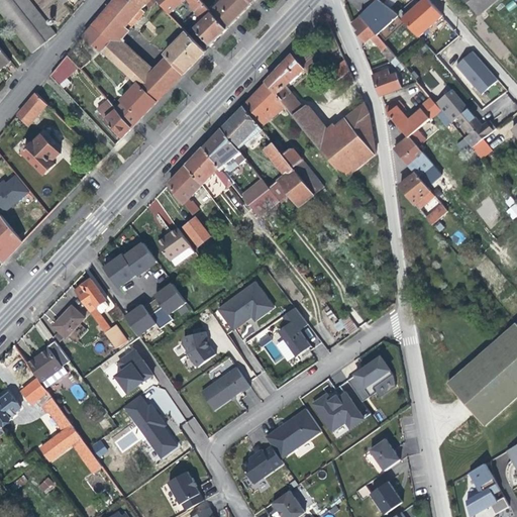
[(56,34),(28,0),(0,0),(0,11),(32,53),(56,34)]
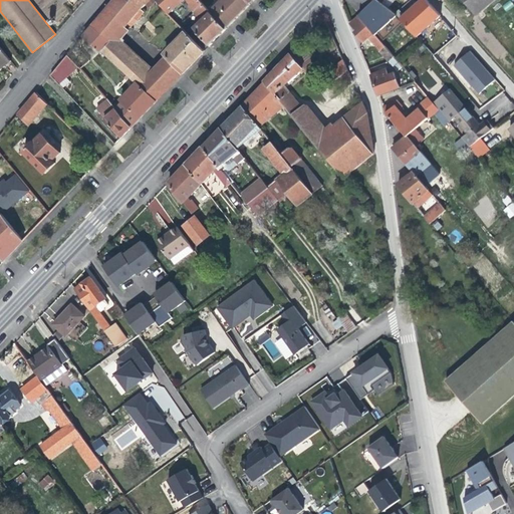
[(101,53),(112,62),(122,51),(118,47),(122,42),(116,36),(126,25),(134,17),(137,19),(144,12),(141,9),(150,0),(113,0),(99,18),(91,27),(109,43),(101,53)]
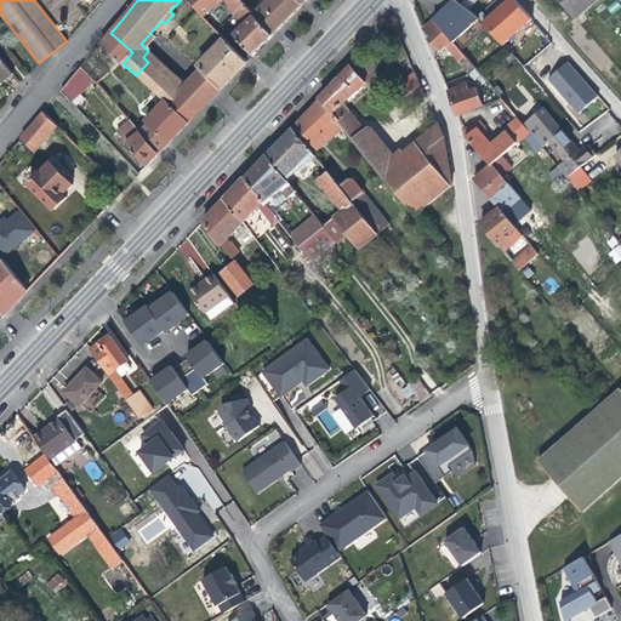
[(221,0),(188,0),(203,17),(215,6),(221,0)]
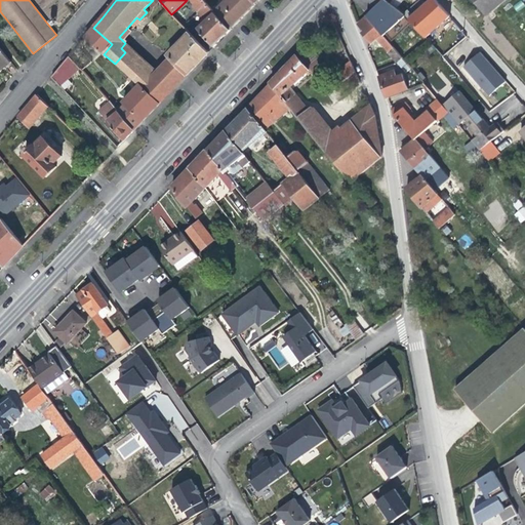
[(204,0),(188,0),(190,1),(192,0),(200,10),(202,13),(205,17),(202,19),(204,23),(214,11),(204,0)]
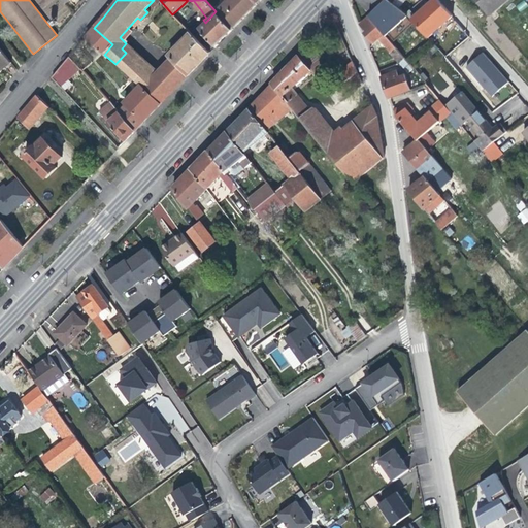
[(258,4),(253,0),(227,0),(216,11),(233,29),(245,15),(258,4)]
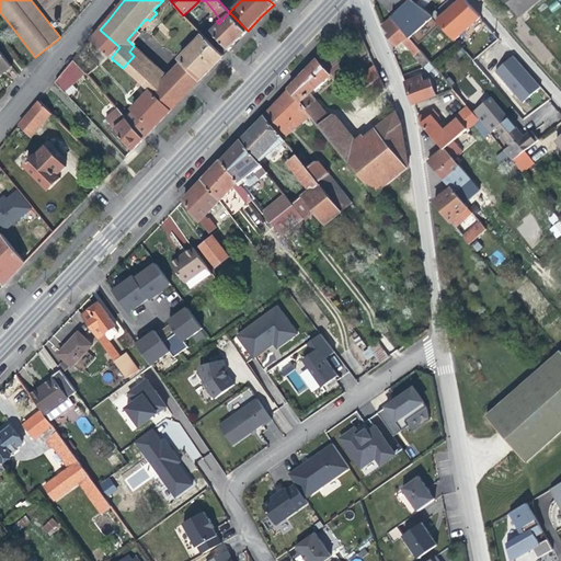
[(427,12),(420,7),(415,4),(410,0),(402,8),(392,18),(410,38),(434,15),(427,12)]
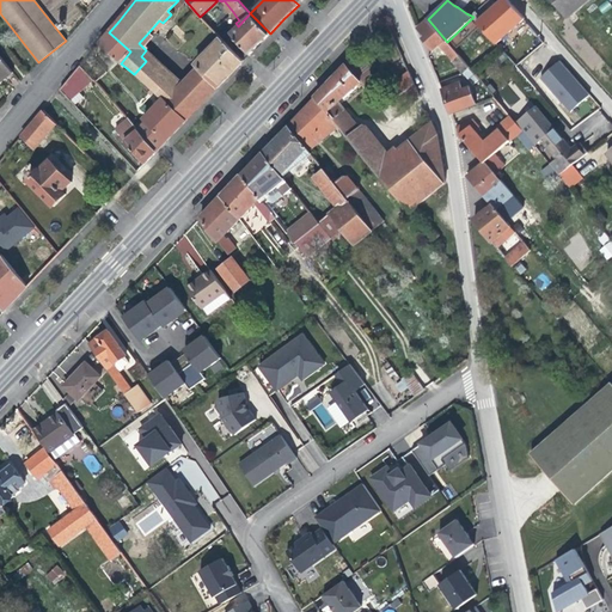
[(483,16),(477,20),(481,24),(496,42),(525,18),(509,0),(501,0),(497,4),(494,6),(483,16)]
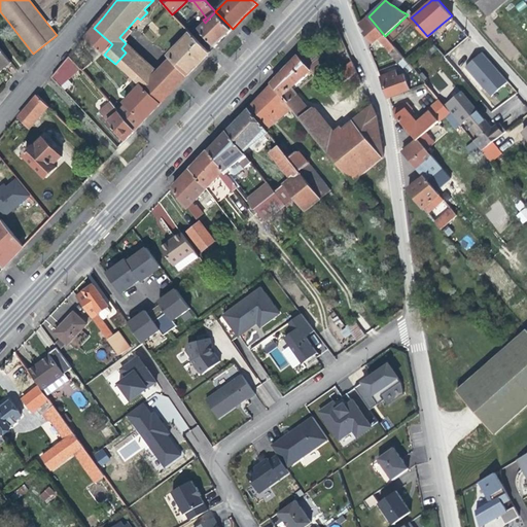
[(475,0),(488,15),(506,0),(475,0)]
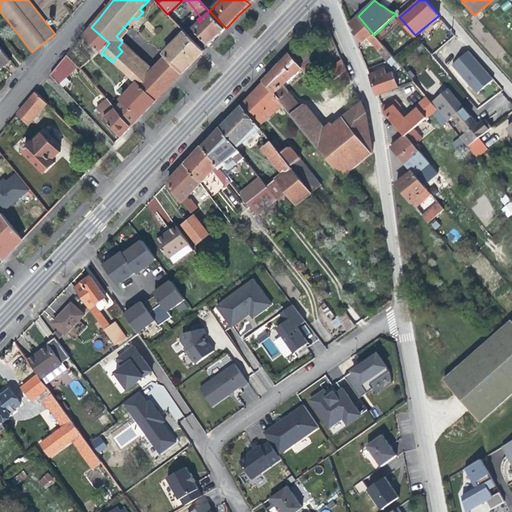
[(396,14),(399,17),(404,13),(398,5),(390,11),(396,14)]
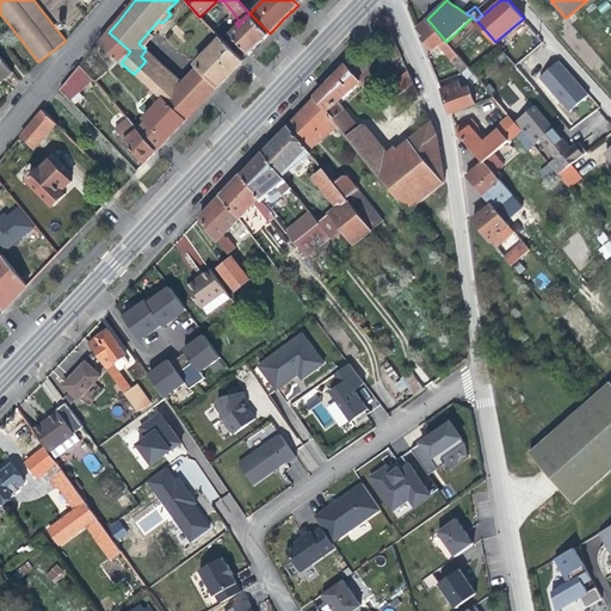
[(250,13),(238,26),(232,32),(250,55),(259,44),(270,34),(250,13)]
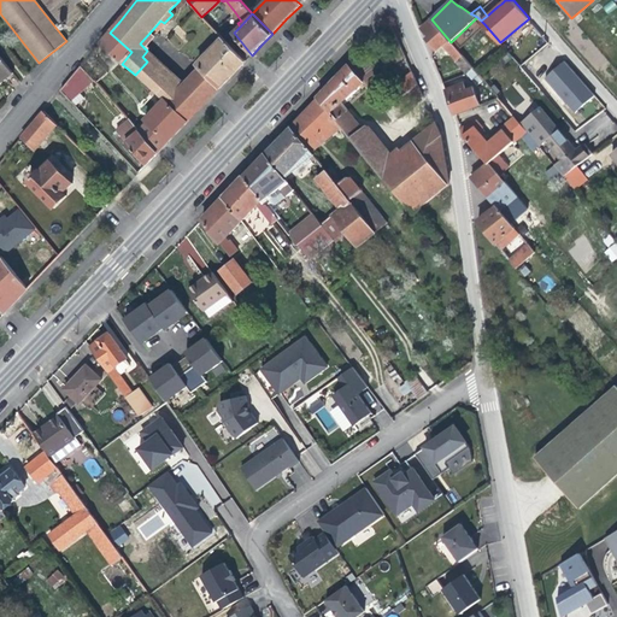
[(481,21),(477,17),(451,42),(457,50),(458,51),(485,24),(481,21)]
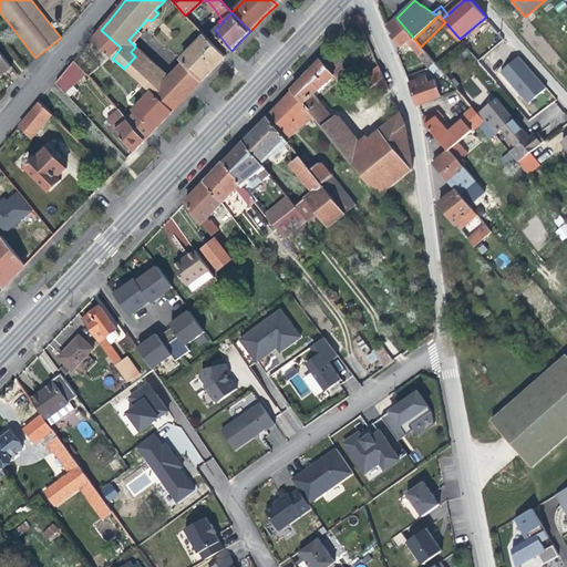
[(414,39),(397,18),(388,24),(394,32),(392,34),(397,40),(402,45),(406,41),(413,48),(414,47),(416,49),(420,45),(414,39)]
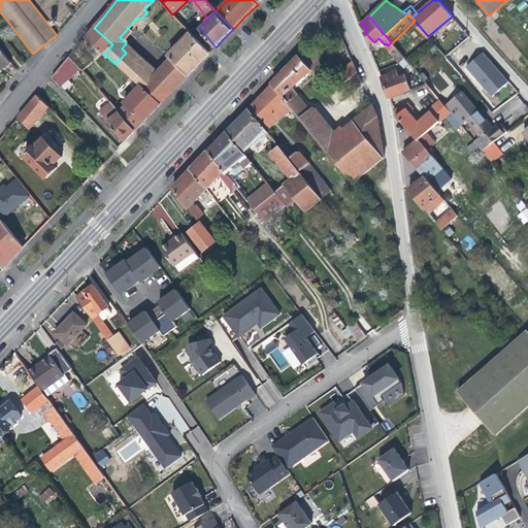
[(140,20),(137,18),(130,26),(133,29),(140,20)]
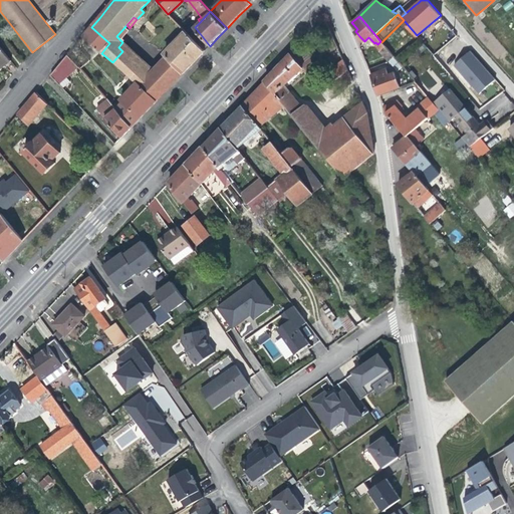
[(109,43),(91,27),(83,36),(101,53),(109,43)]
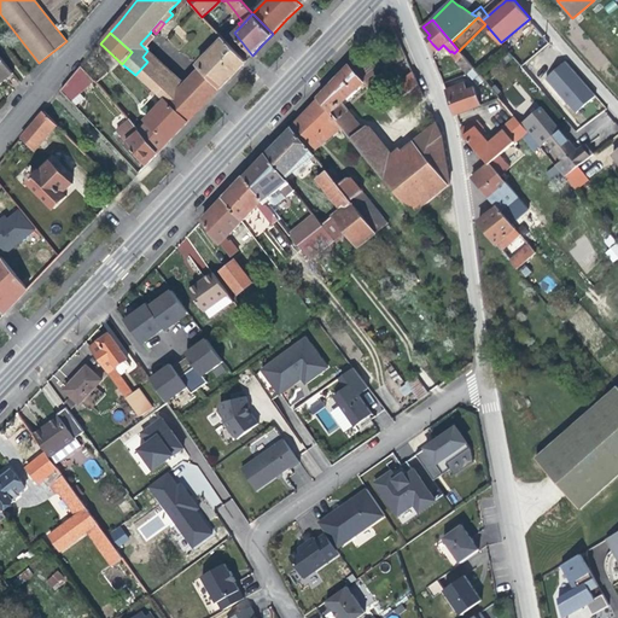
[(156,40),(149,35),(140,44),(147,50),(156,40)]
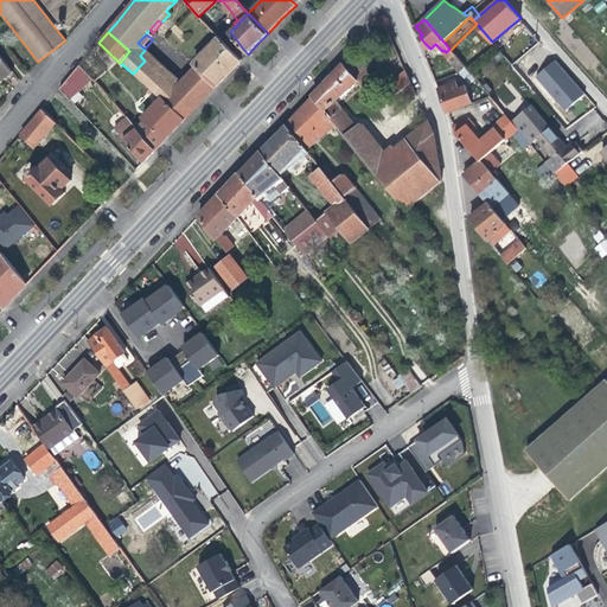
[(199,68),(218,85),(229,75),(243,61),(219,38),(195,63),(199,68)]
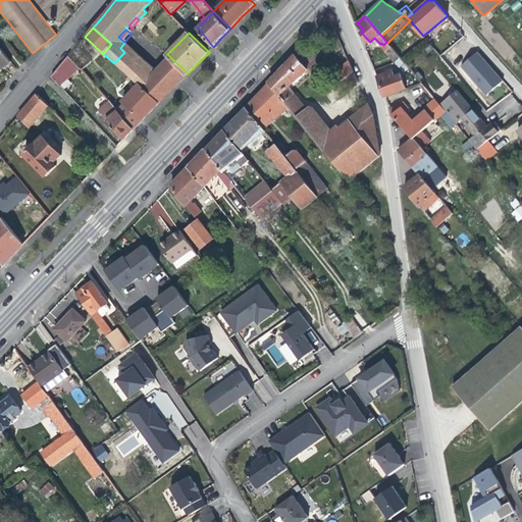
[(383,49),(396,63),(402,59),(387,43),(386,42),(383,45),(383,49)]
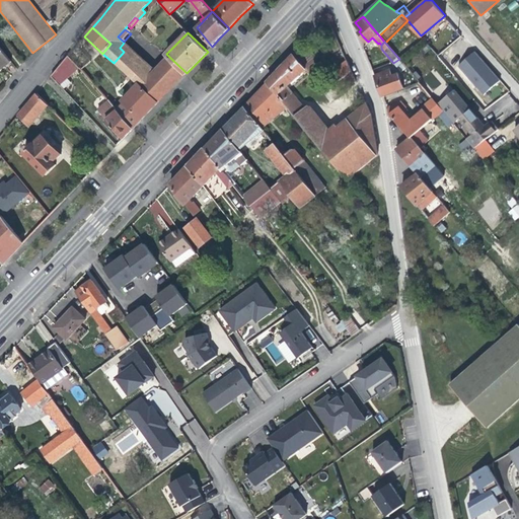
[(295,54),(307,69),(316,60),(304,45),(295,54)]
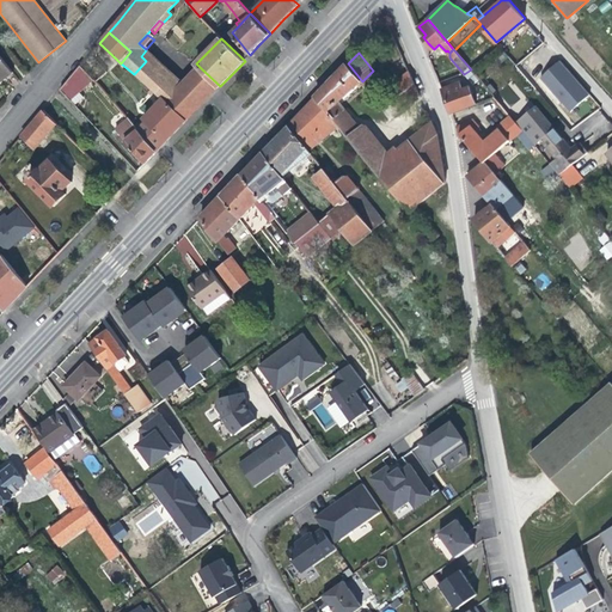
[(12,72),(0,55),(0,80),(2,79),(12,72)]
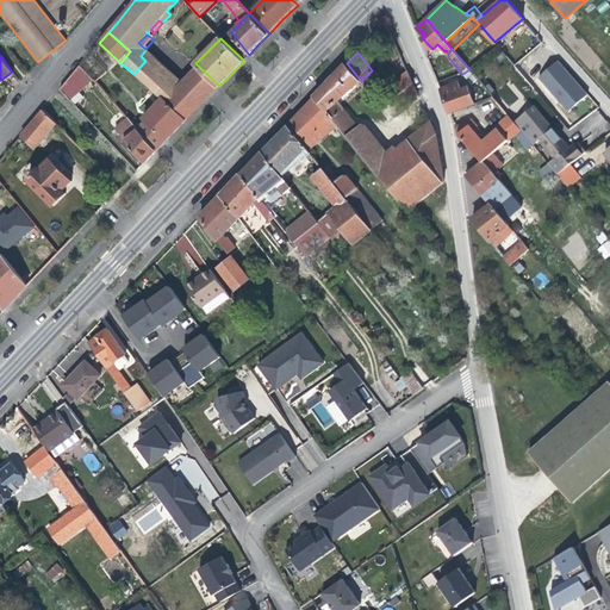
[(150,64),(145,61),(134,74),(138,79),(150,64)]
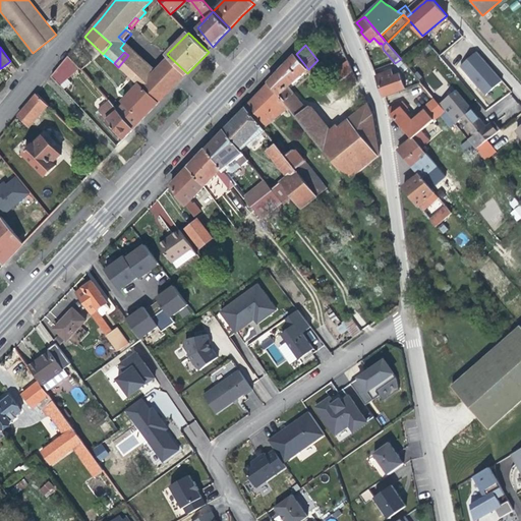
[(485,95),(502,80),(488,65),(476,52),(460,66),(485,95)]
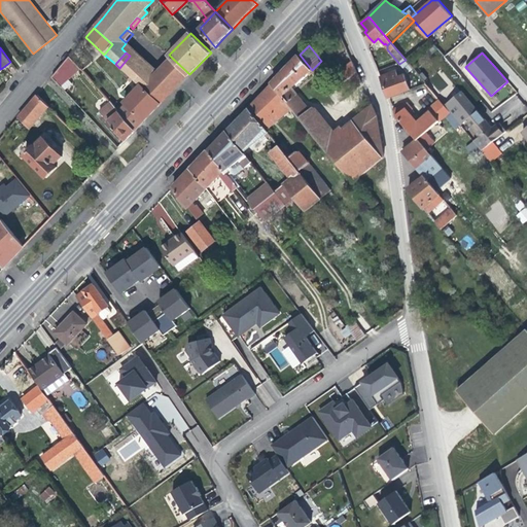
[(273,82),(286,98),(292,92),(309,74),(311,76),(315,73),(312,70),(300,55),(286,69),(273,82)]
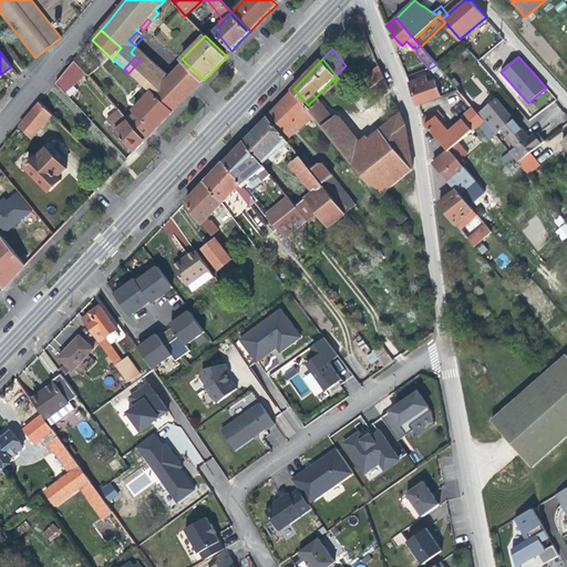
[(152,93),(165,82),(140,60),(129,73),(140,83),(142,86),(152,93)]
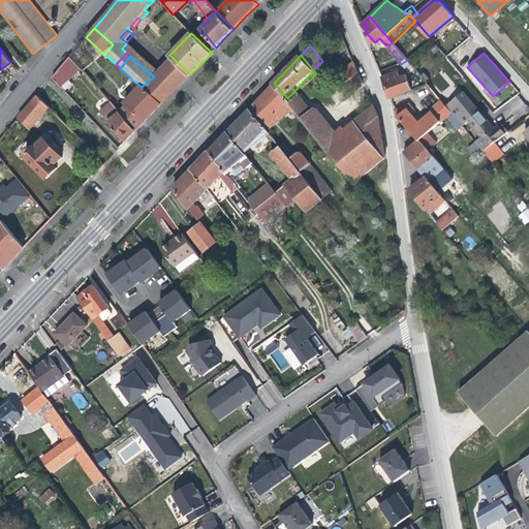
[(52,78),(61,88),(64,85),(81,69),(69,57),(52,78)]
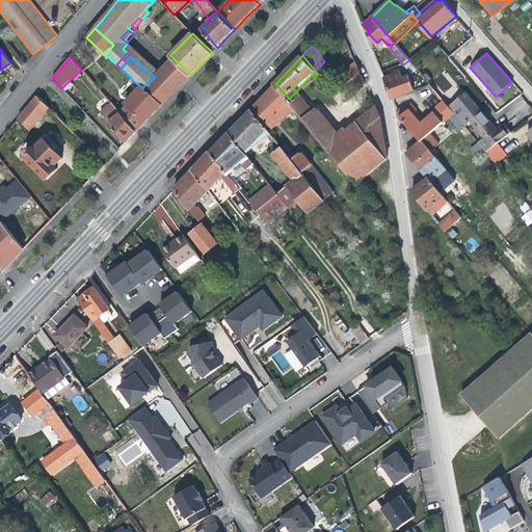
[(155,77),(142,87),(161,107),(191,75),(175,59),(161,72),(158,75),(155,77)]
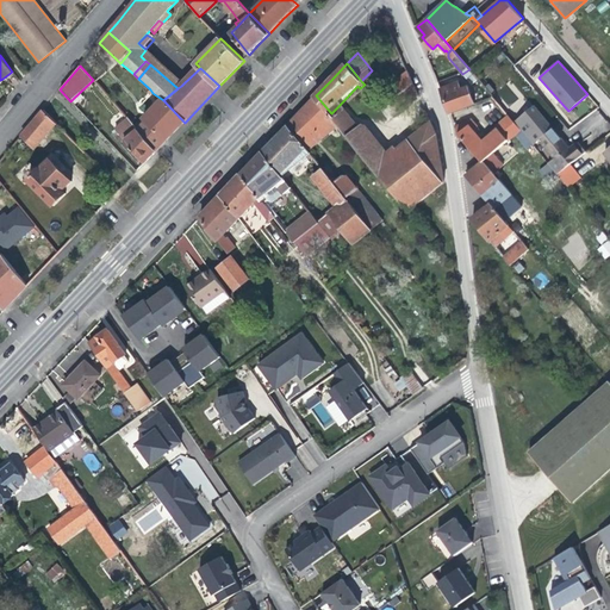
[(472,72),(470,69),(462,74),(472,86),(479,80),(472,72)]
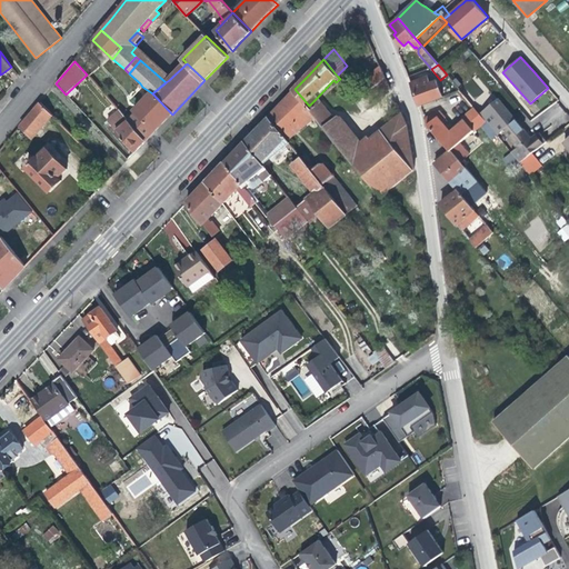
[(386,78),(380,67),(365,80),(372,89),(386,78)]
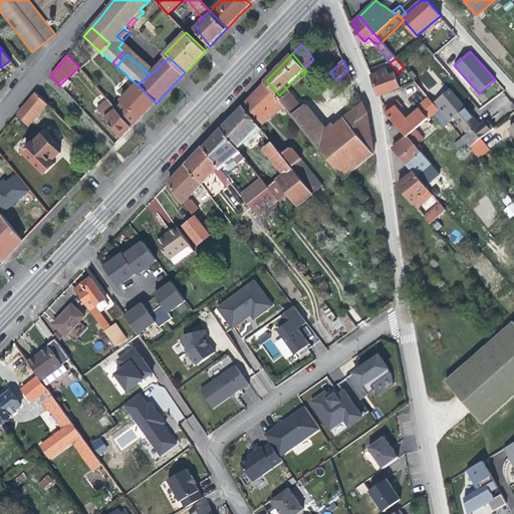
[(378,94),(395,88),(392,77),(389,78),(389,80),(387,80),(386,77),(383,78),(381,71),(371,74),(375,86),(378,94)]
